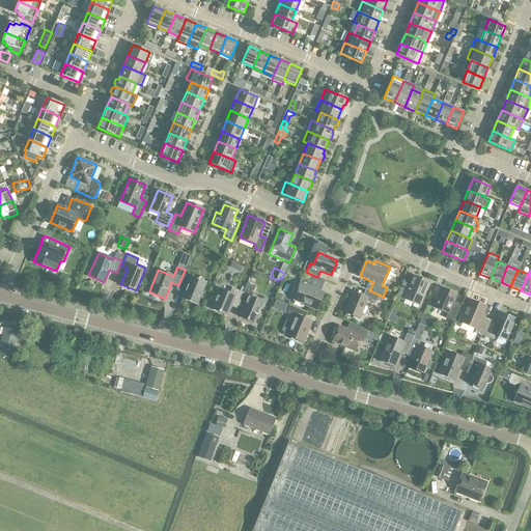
[(197,305),(206,282),(184,273),(178,285),(177,287),(185,290),(180,299),(197,305)]
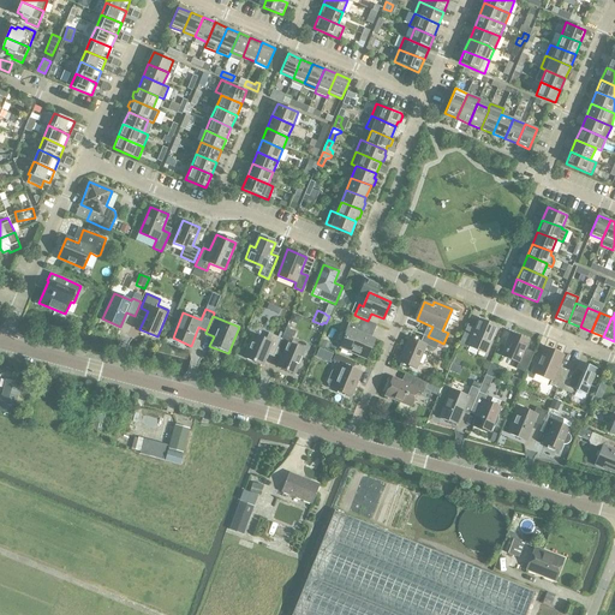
[(371,338),(377,324),(368,321),(359,317),(357,323),(351,321),(340,347),(366,359),(375,339),(371,338)]
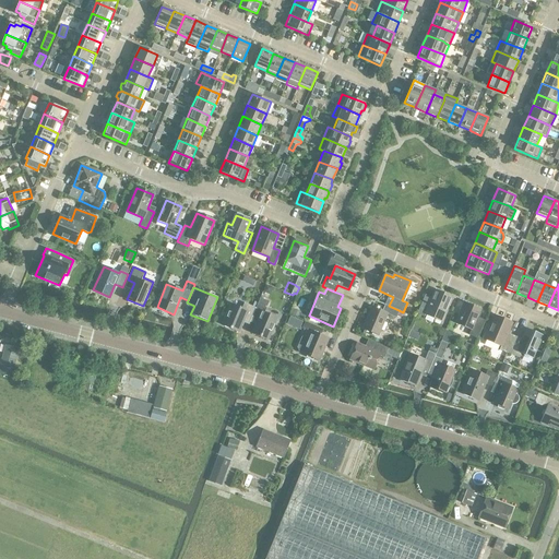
[(442,321),(452,297),(435,290),(430,301),(424,298),(417,313),(424,317),(425,314),(442,321)]
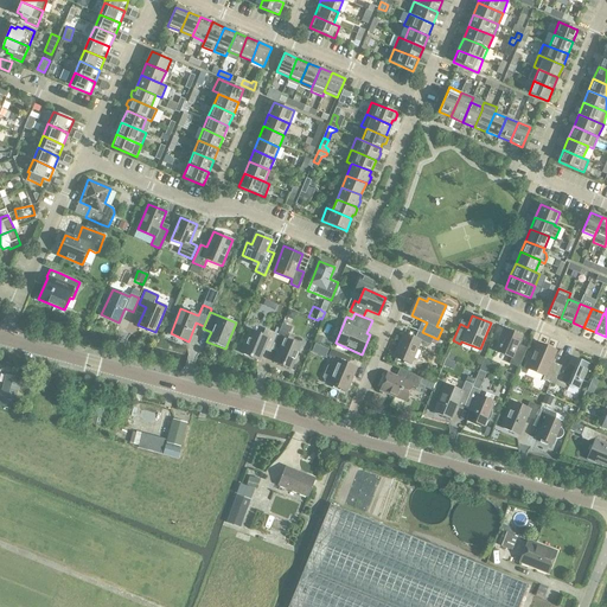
[(282,324),(278,334),(274,343),(281,346),(274,362),(291,369),(301,345),(287,339),(292,327),(282,324)]
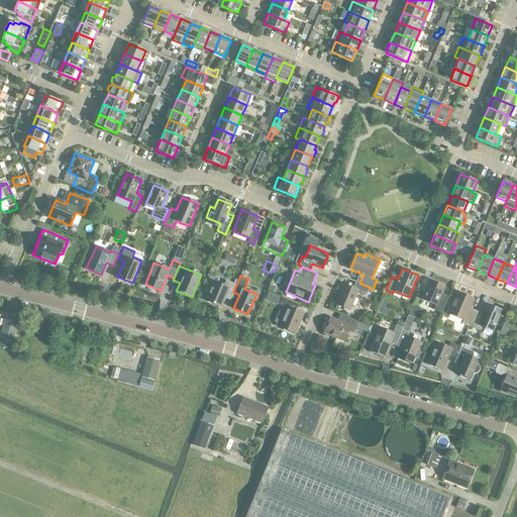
[(230,300),(231,298),(233,292),(236,285),(226,280),(223,286),(214,281),(206,301),(220,307),(225,294),(231,296),(229,300),(230,300)]
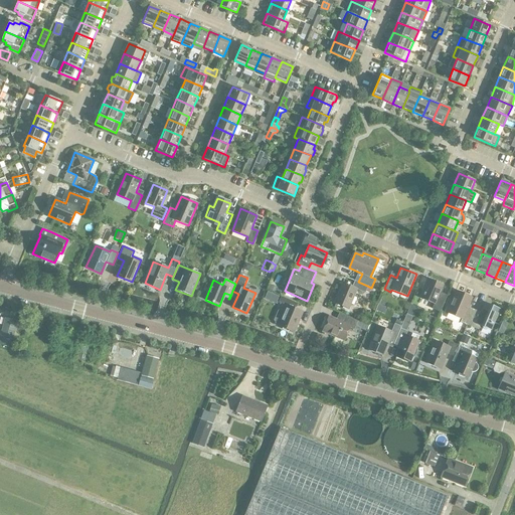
[(433,309),(441,312),(448,296),(440,293),(443,285),(428,279),(420,298),(435,304),(433,309)]
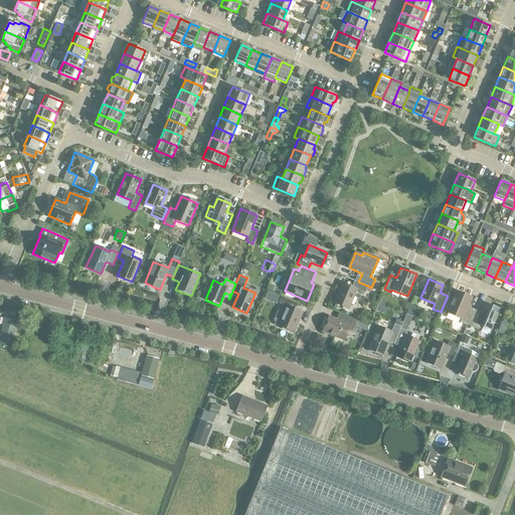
[(365,293),(367,286),(358,282),(355,281),(352,287),(343,283),(334,303),(348,309),(356,289),(365,293)]
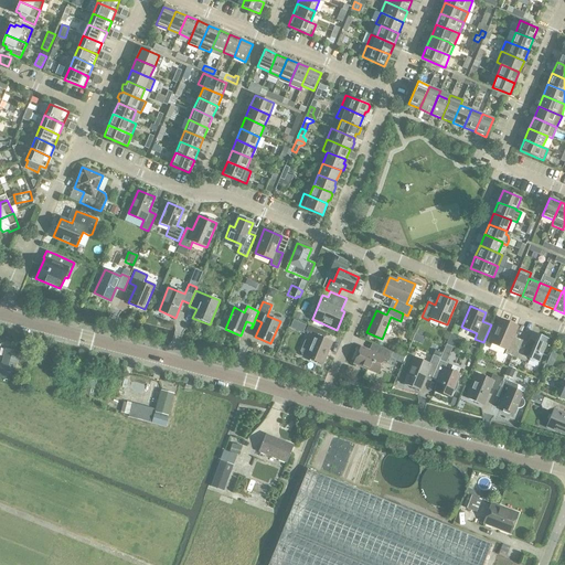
[(294,318),(300,320),(302,315),(296,311),(294,318)]
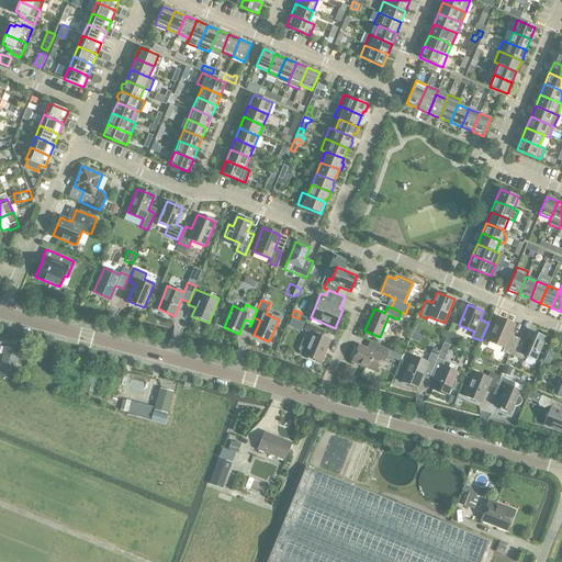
[(509,355),(517,337),(510,335),(515,324),(497,317),(487,341),(504,348),(502,351),(509,355)]
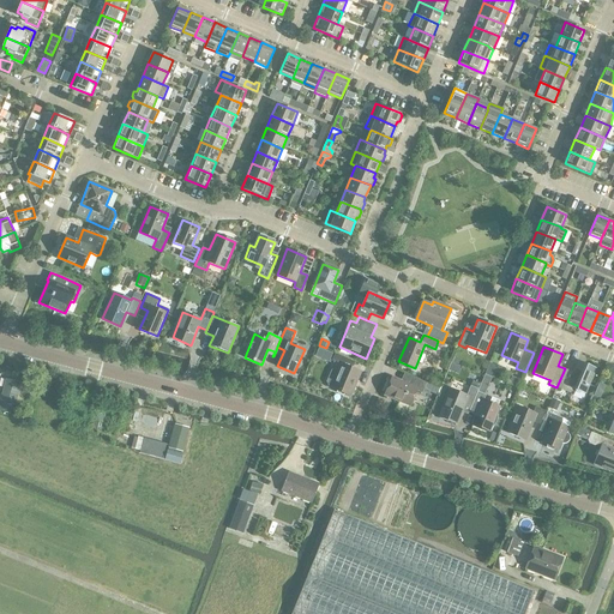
[(341,363),(338,371),(335,368),(331,371),(326,381),(327,385),(331,386),(331,387),(350,396),(360,372),(353,368),(355,361),(335,353),(332,360),(341,363)]
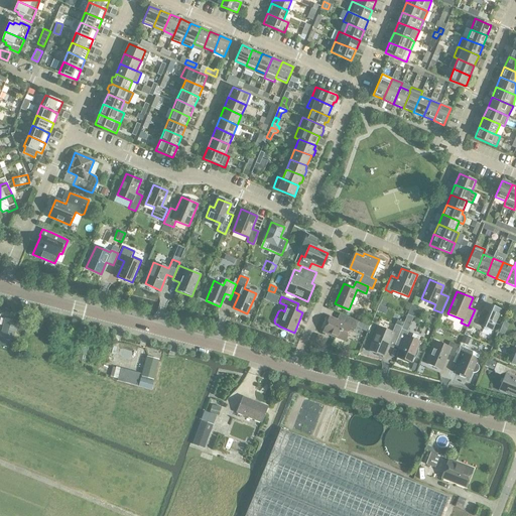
[(482,312),(475,309),(468,326),(480,331),(480,330),(484,328),(492,331),(501,309),(485,303),(482,312)]
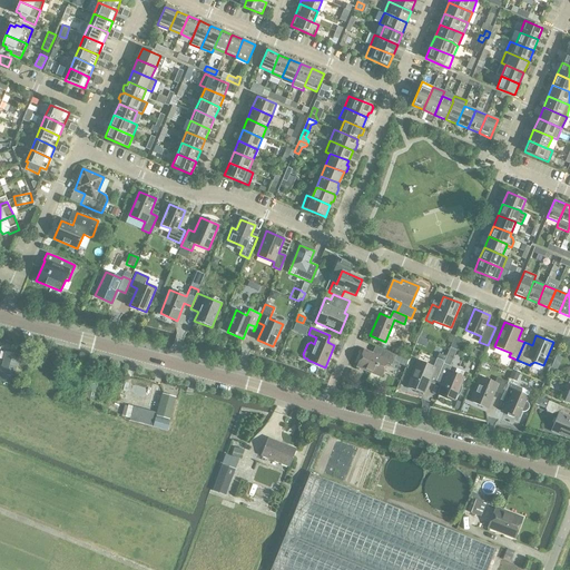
[(392,364),(396,355),(384,350),(381,357),(364,350),(356,366),(381,376),(386,362),(392,364)]
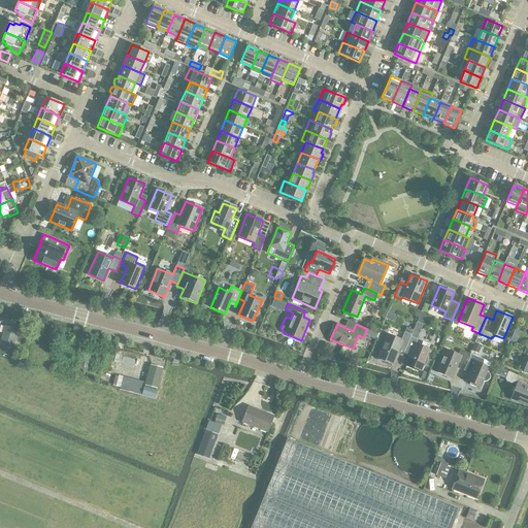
[(398,336),(401,331),(391,325),(388,331),(398,336)]
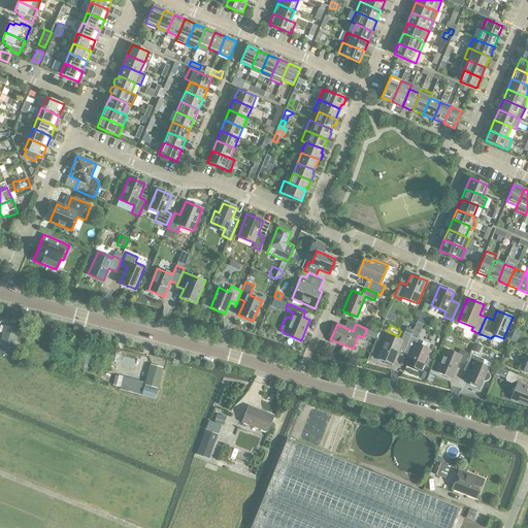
[(5,326),(0,344),(0,353),(10,356),(18,329),(5,326)]
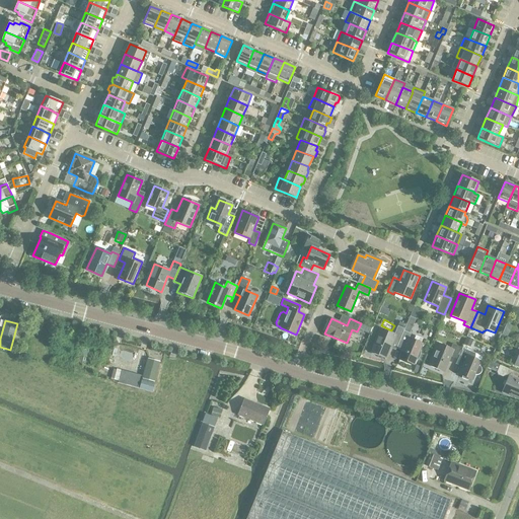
[(398,343),(404,328),(404,327),(406,324),(399,321),(394,335),(380,328),(371,351),(386,357),(393,340),(398,343)]
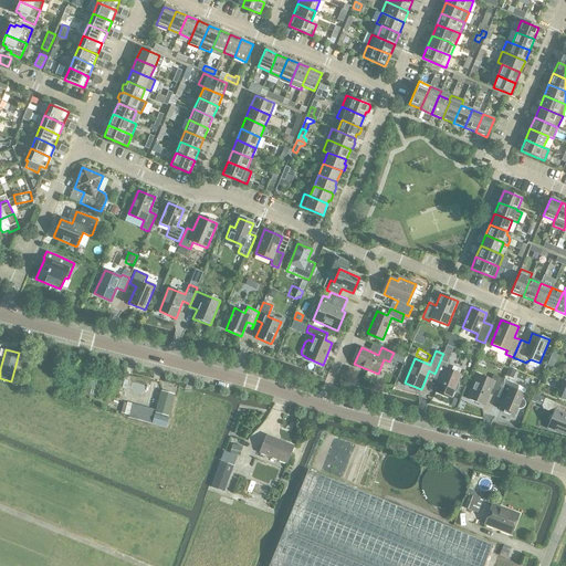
[(441,358),(435,374),(442,376),(436,391),(450,397),(453,391),(454,392),(456,391),(457,390),(458,388),(459,386),(459,384),(459,383),(457,381),(460,375),(459,374),(460,369),(453,366),(451,371),(446,369),(449,362),(441,358)]
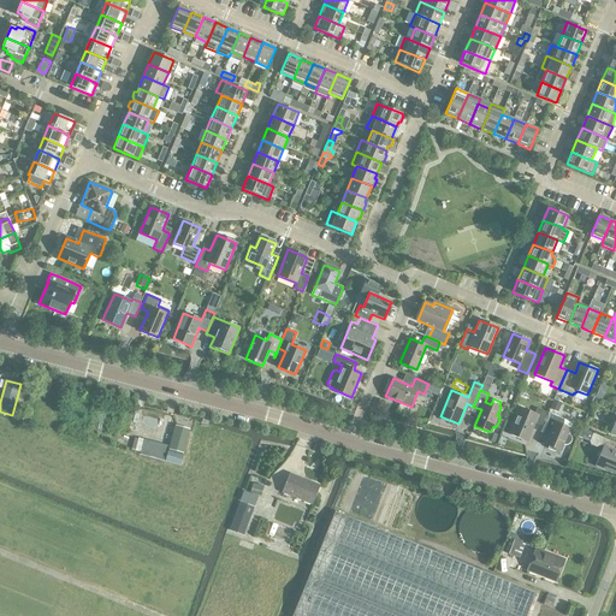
[(558,413),(562,402),(554,400),(550,409),(558,413)]
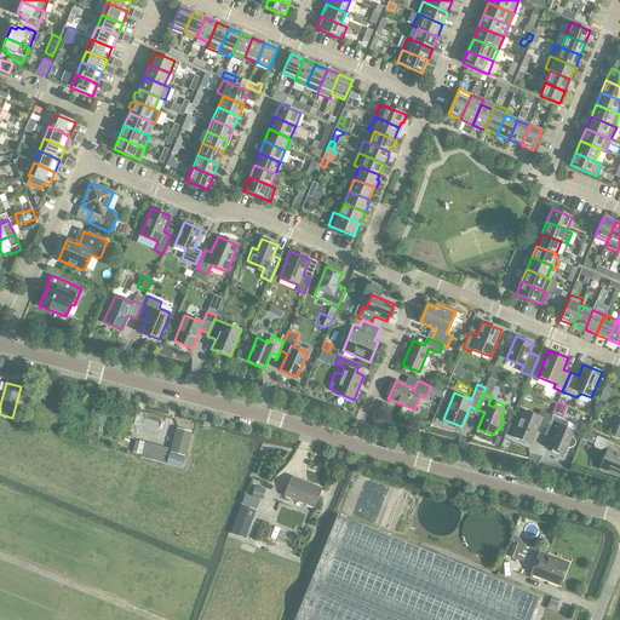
[(546,429),(552,415),(540,411),(538,417),(523,411),(512,436),(530,445),(538,425),(546,429)]
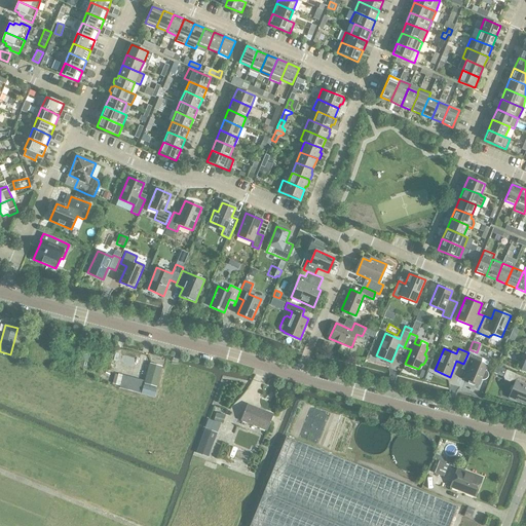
[(468,352),(463,364),(471,367),(465,379),(468,381),(467,383),(475,385),(476,383),(479,385),(481,379),(482,380),(483,380),(484,380),(485,380),(486,379),(487,379),(487,378),(488,377),(488,376),(488,375),(488,374),(488,373),(488,372),(487,372),(487,371),(486,371),(485,370),(487,366),(481,364),(482,358),(468,352)]
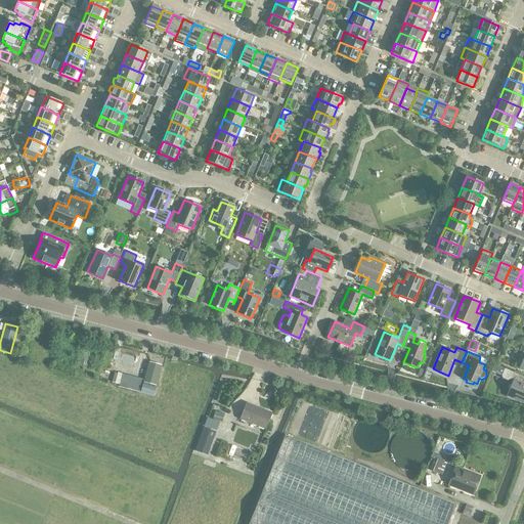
[(153,395),(155,385),(160,366),(148,363),(142,386),(140,386),(142,379),(118,373),(115,385),(153,395)]
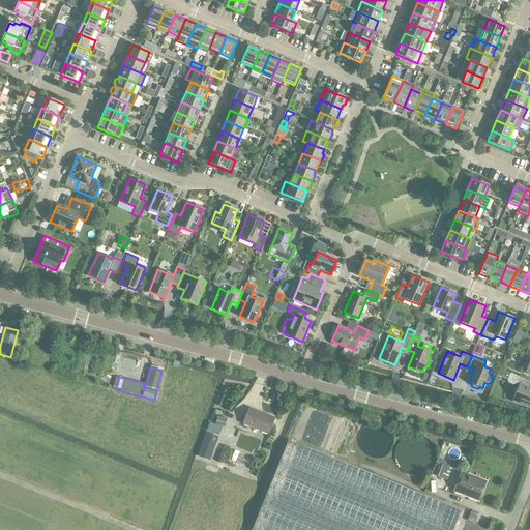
[(71,370),(70,377),(81,380),(83,373),(71,370)]
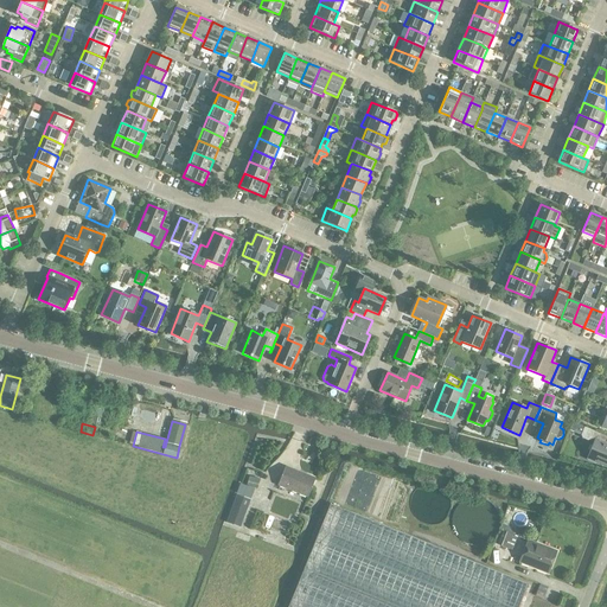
[(606,439),(606,436),(592,429),(585,427),(581,436),(582,440),(587,441),(589,440),(595,442),(588,458),(606,465),(606,445),(605,445),(606,439)]
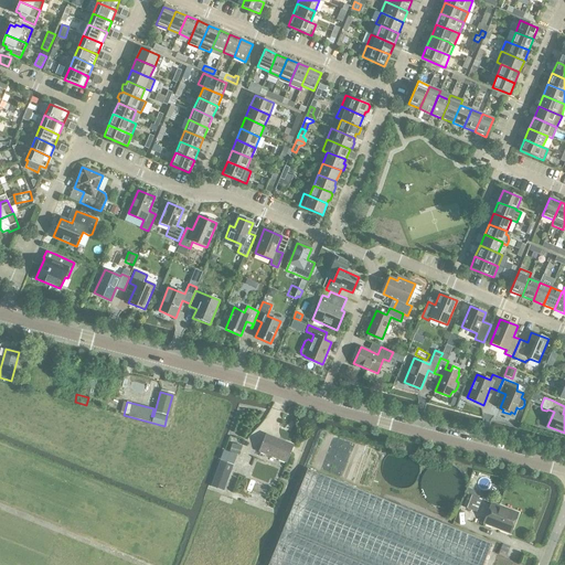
[(266,435),(259,451),(286,461),(292,446),(266,435)]
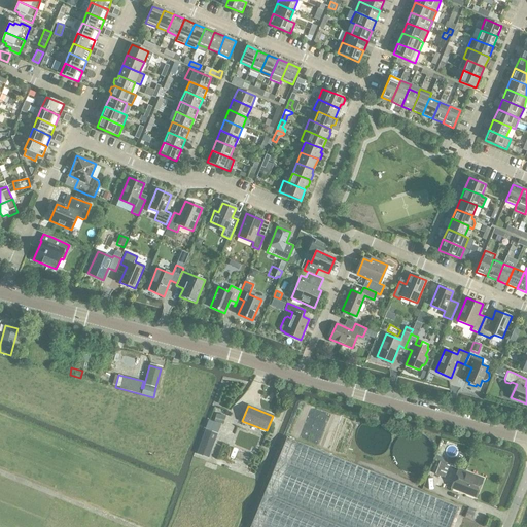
[(223,423),(225,414),(217,412),(214,420),(223,423)]
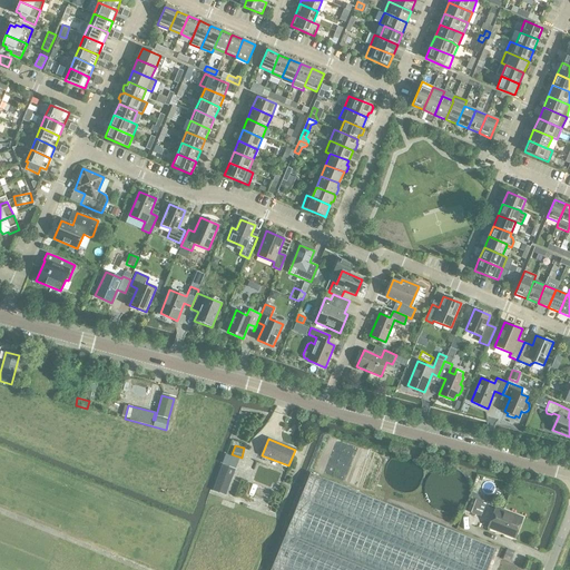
[(213,491),(226,495),(235,470),(223,464),(213,491)]
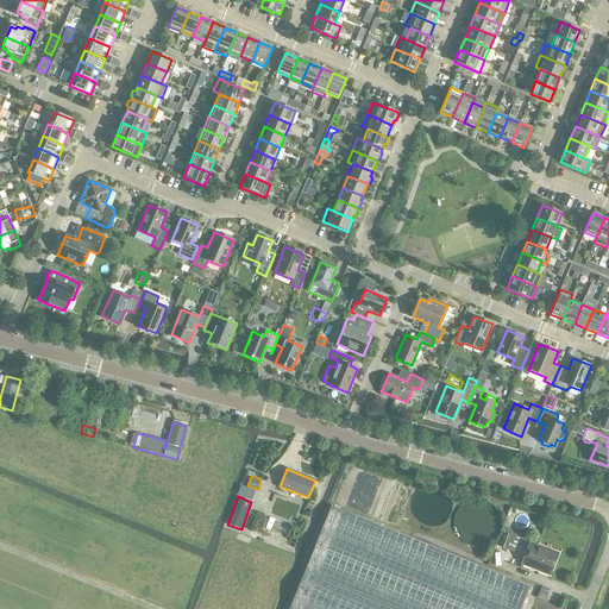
[(496,525),(495,519),(494,514),(491,510),(488,507),(484,503),(479,501),(473,500),(469,498),(464,500),(460,501),(456,503),(452,507),(449,510),(447,515),(446,520),(445,525),(446,529),(447,533),(449,538),(452,541),(456,545),(459,547),(465,548),(470,550),(475,548),(479,547),(484,545),(488,542),(491,539),(494,534),(495,529),(496,525)]
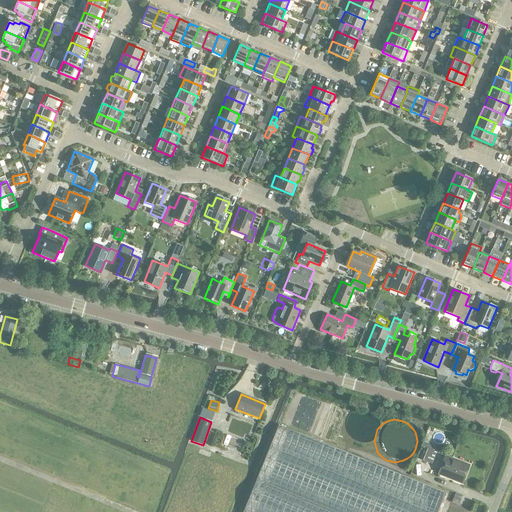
[(437,511),(445,493),(278,425),(242,511),(437,511)]
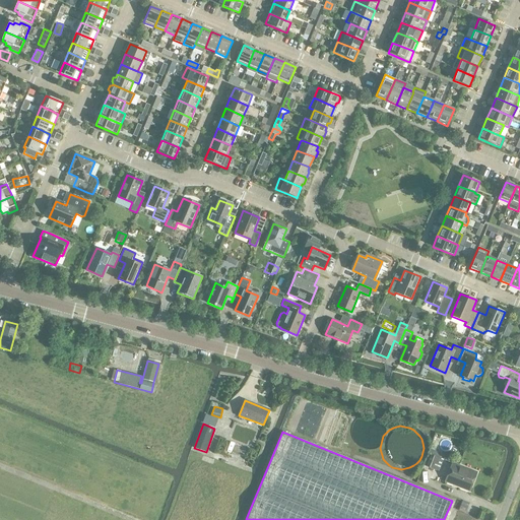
[(434,456),(429,468),(438,471),(443,459),(434,456)]
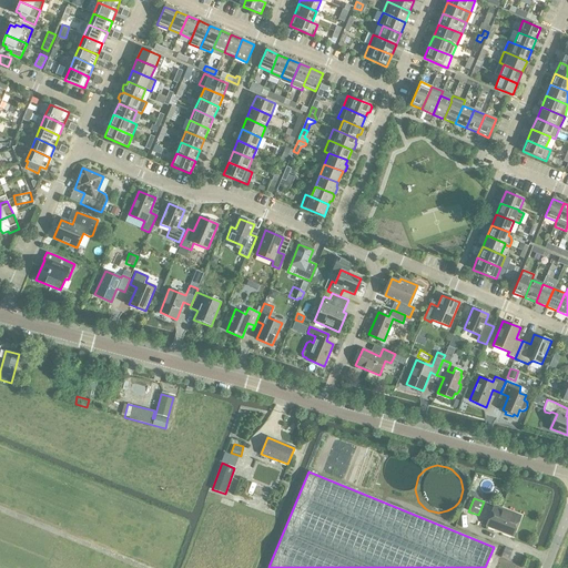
[(520,516),(494,506),(486,526),(513,536),(520,516)]
